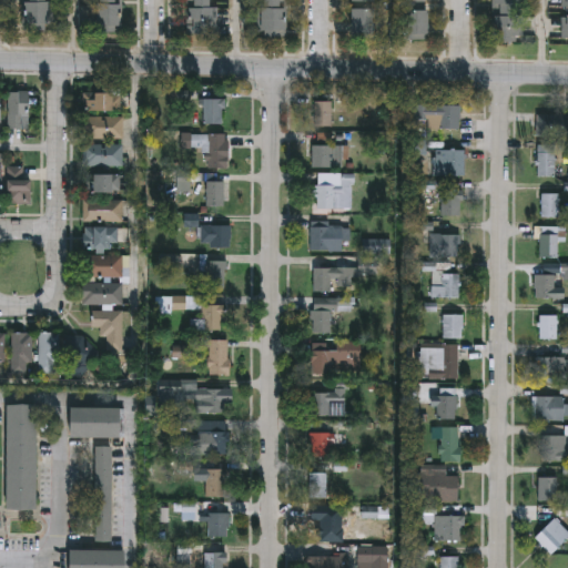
[(22,0),(52,0),(52,28),(22,28),(22,0)]
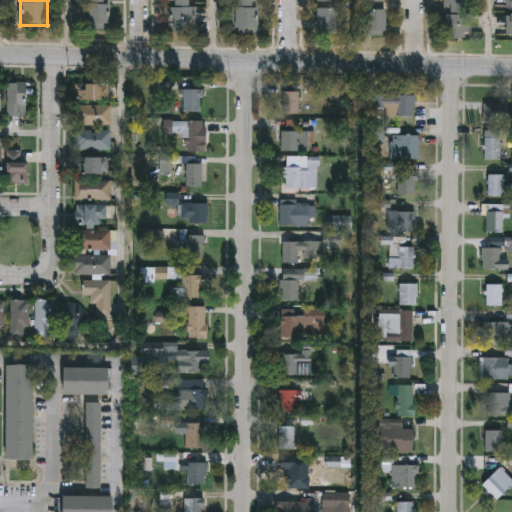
[(108,0),(109,28),(80,28),(80,2),(81,2),(81,0),(108,0)]
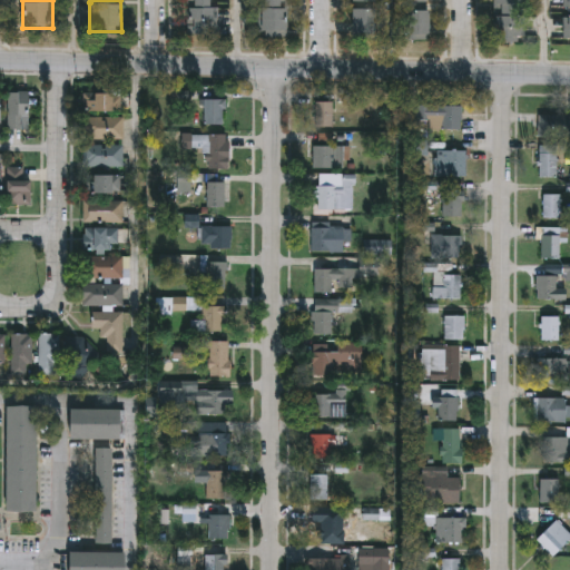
[(187,0),(215,0),(215,35),(187,35),(187,0)]
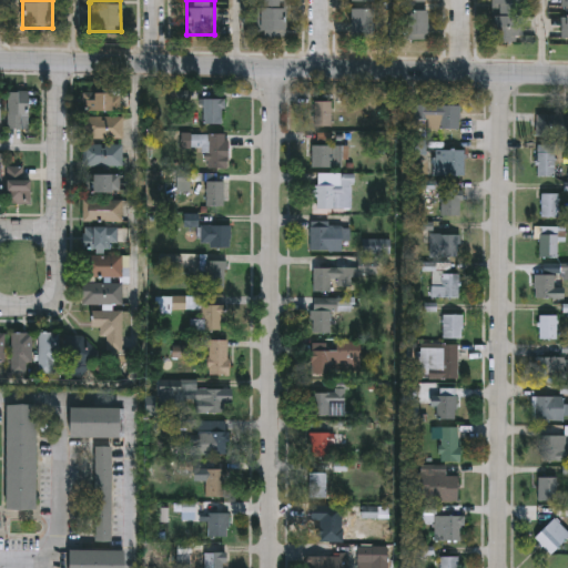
[(285,0),(285,33),(260,33),(260,0),(285,0)]
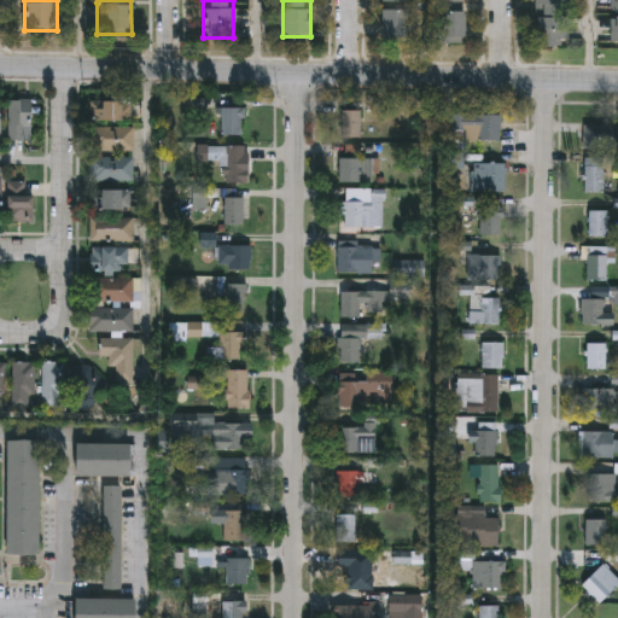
[(439,0),(465,0),(466,42),(441,42),(439,0)]
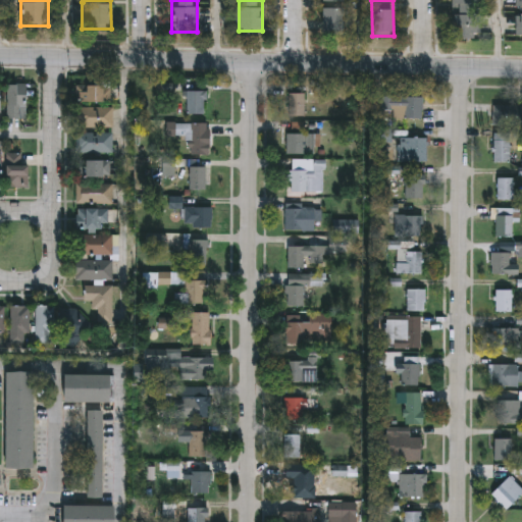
[(478,0),(479,39),(451,39),(450,0),(478,0)]
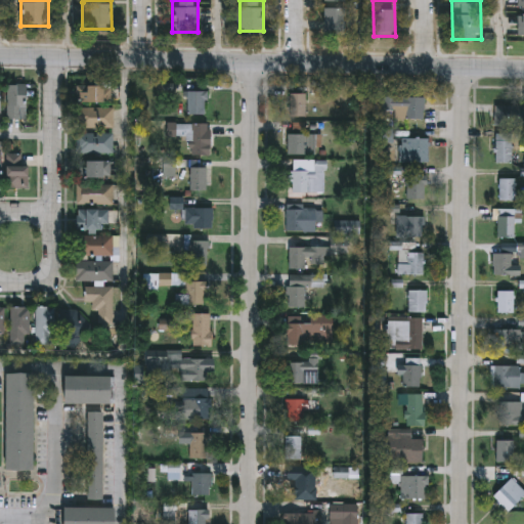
[(346,8),(346,35),(322,35),(322,8),(346,8)]
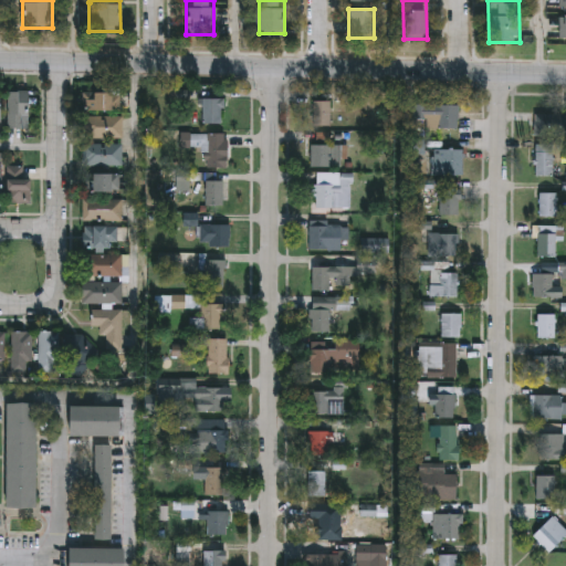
[(21,114),(21,127),(8,127),(8,92),(30,92),(30,114),(21,114)]
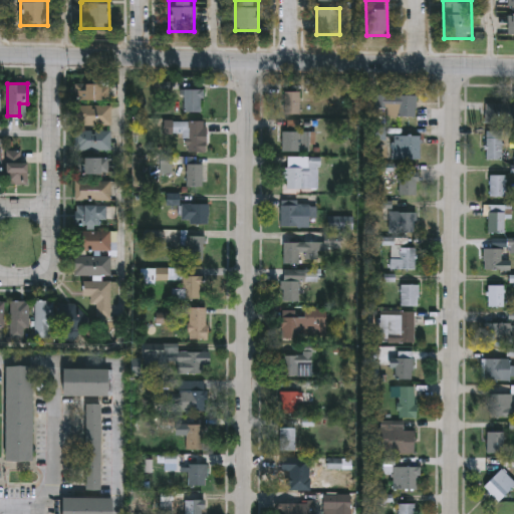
[(75,100),(75,83),(106,83),(106,100),(75,100)]
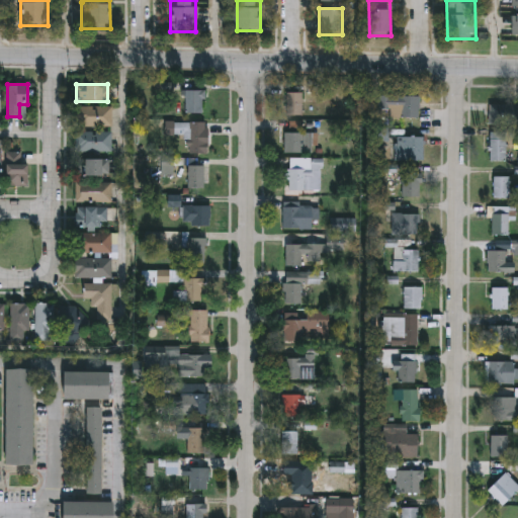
[(186,113),(186,90),(206,90),(206,113),(186,113)]
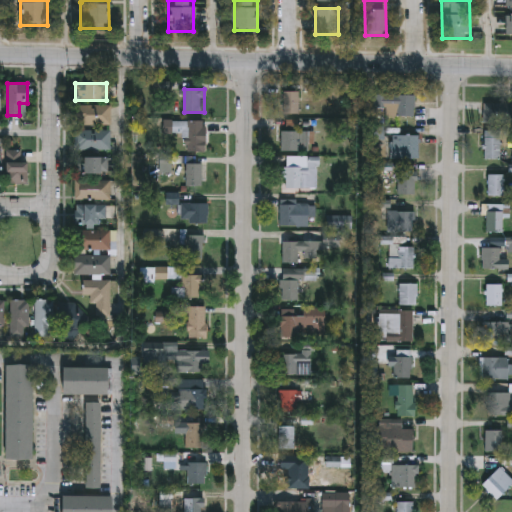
[(285,114),(285,91),(300,91),(300,114),(285,114)]
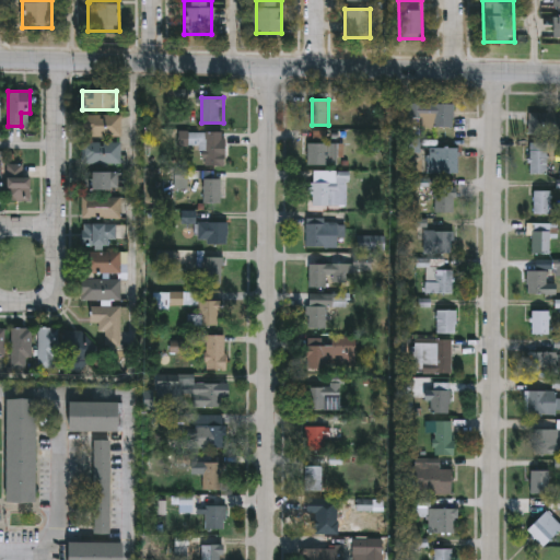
[(455,104),(455,127),(421,127),(421,117),(410,117),(410,104),(455,104)]
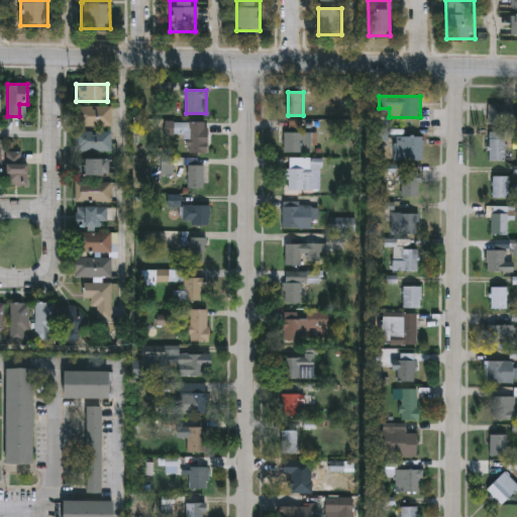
[(112,105),(112,125),(78,125),(78,105),(112,105)]
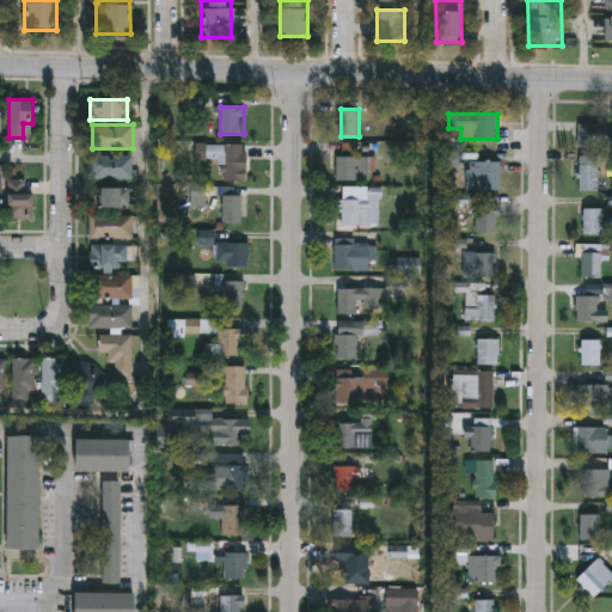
[(611,148),(577,148),(577,124),(611,124),(611,148)]
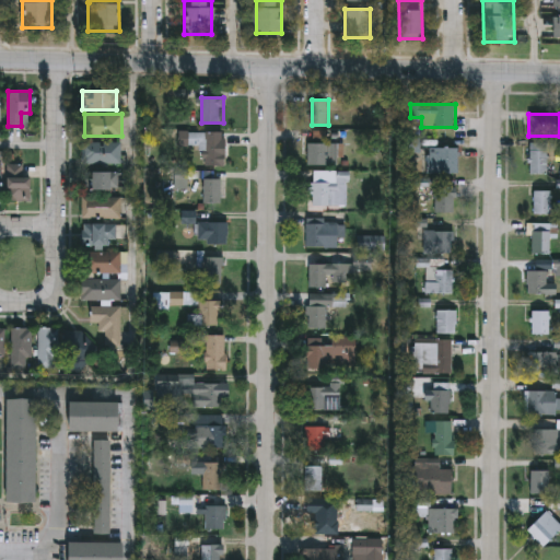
[(201,166),(201,147),(189,147),(189,132),(224,132),(224,166),(201,166)]
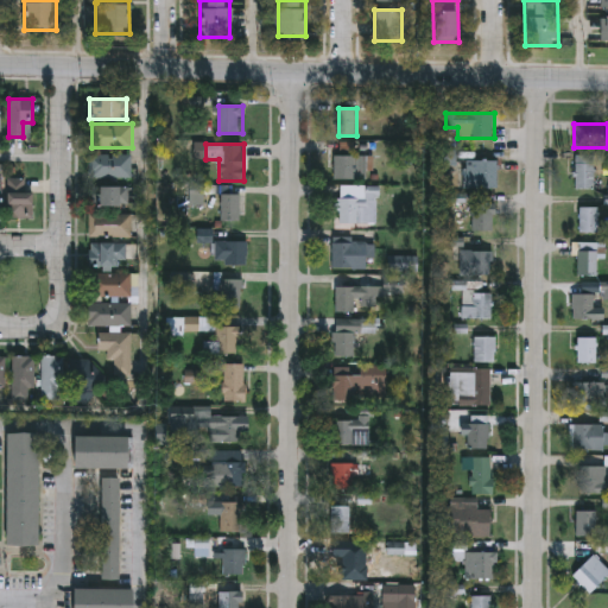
[(595,189),(575,189),(575,154),(595,154),(595,189)]
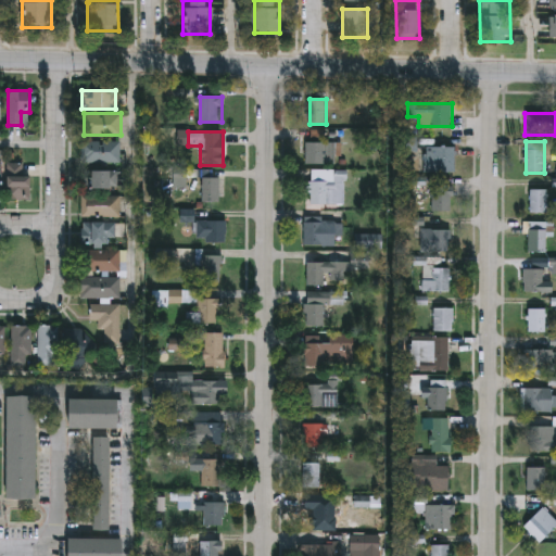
[(307,164),(307,142),(340,142),(340,164),(307,164)]
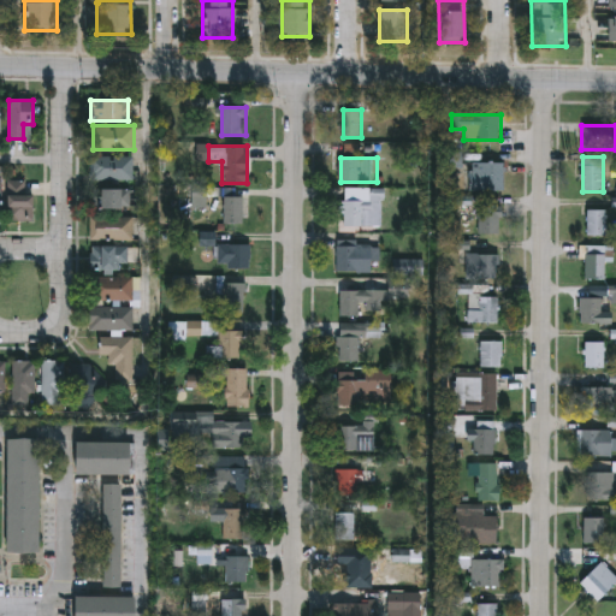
[(505,191),(473,191),(473,164),(505,164),(505,191)]
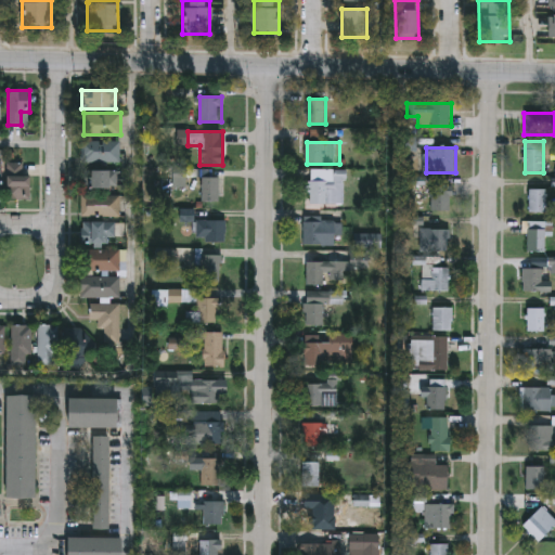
[(8,198),(8,162),(24,162),(24,175),(30,175),(30,198),(8,198)]
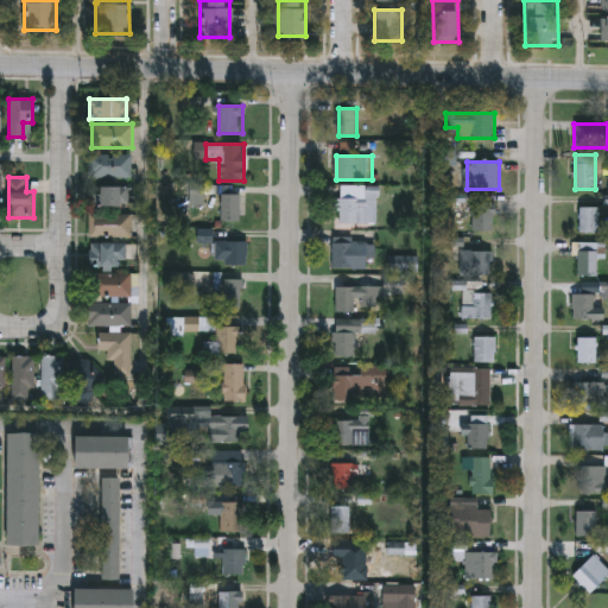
[(130,187),(130,206),(97,206),(97,187),(130,187)]
